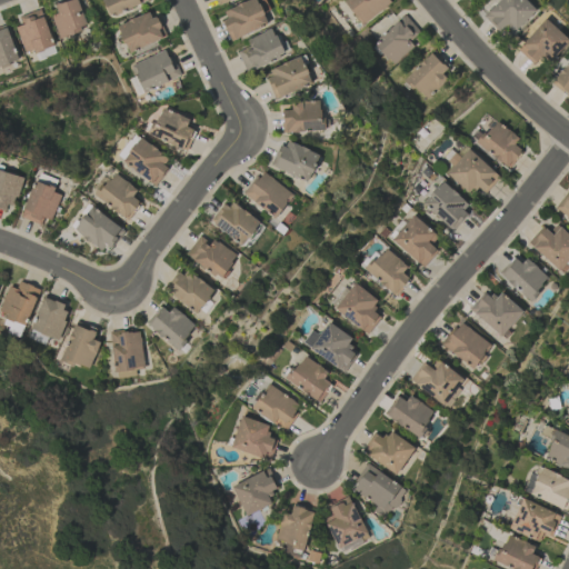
[(57,13),(52,15),(58,37),(87,30),(78,0),(70,0),(55,5),(57,13)]
